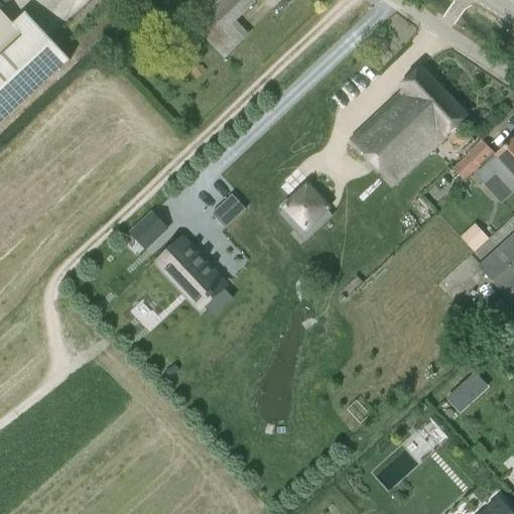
[(217,0),(208,9),(211,12),(194,28),(223,58),(248,34),(234,20),(254,0),(217,0)]
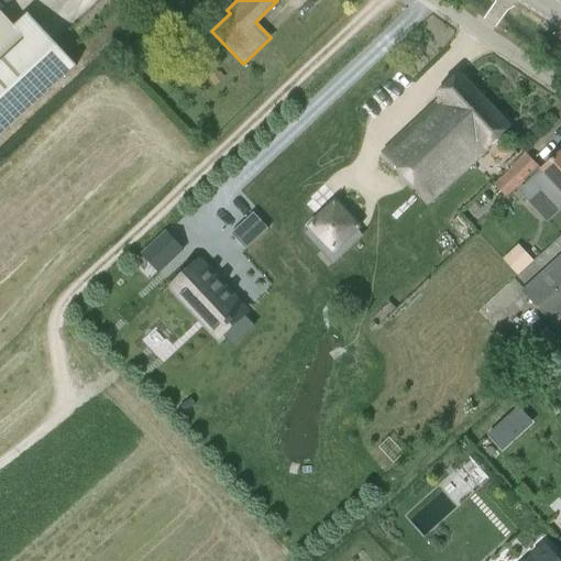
[(0,133),(76,64),(28,12),(13,25),(0,10),(0,133)]
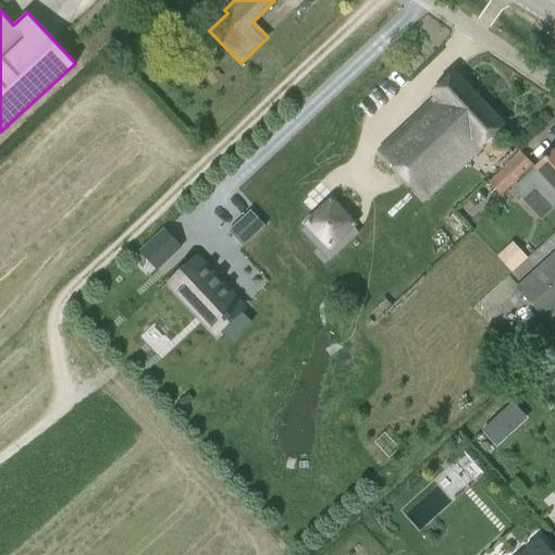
[(426,197),(504,122),(454,69),(430,91),(435,97),(380,149),(426,197)]
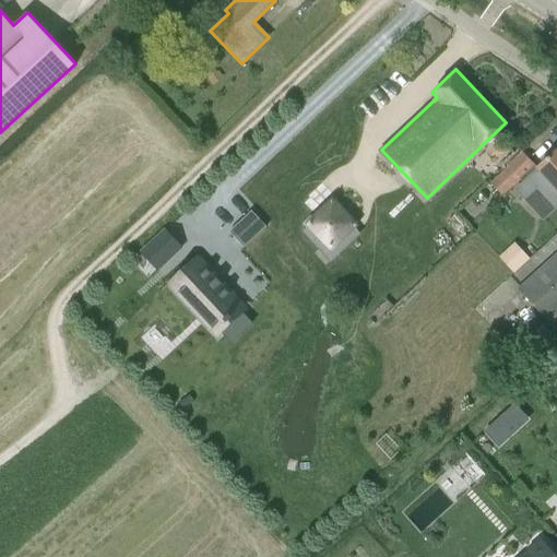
[(537,166),(535,168),(519,151),(504,165),(505,166),(488,181),(501,194),(518,179),(520,181),(514,187),(524,198),(534,190),(554,210),(556,206),(556,146),(537,165),(537,166)]
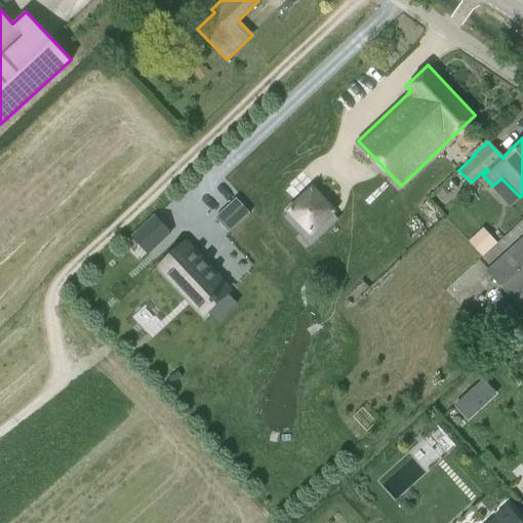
[(316,236),(331,222),(325,215),(330,210),(311,190),(289,209),(290,210),(283,216),(304,237),(310,230),(316,236)]
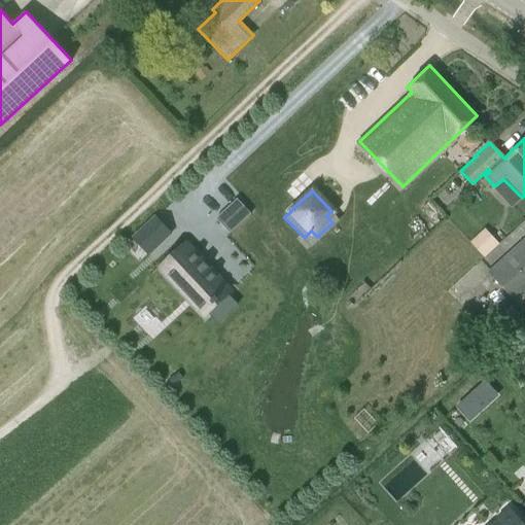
[(229,233),(249,213),(235,198),(214,217),(229,233)]
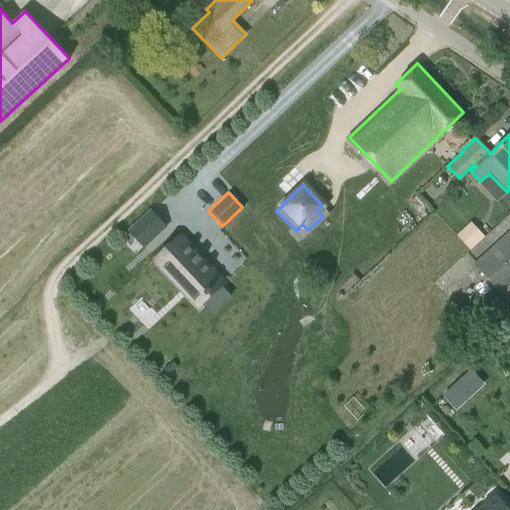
[(164,225),(150,210),(128,231),(142,246),(164,225)]
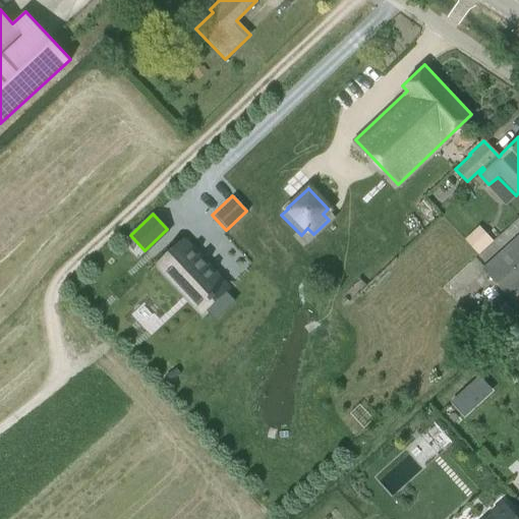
[(514,237),(518,232),(518,214),(505,227),(514,237)]
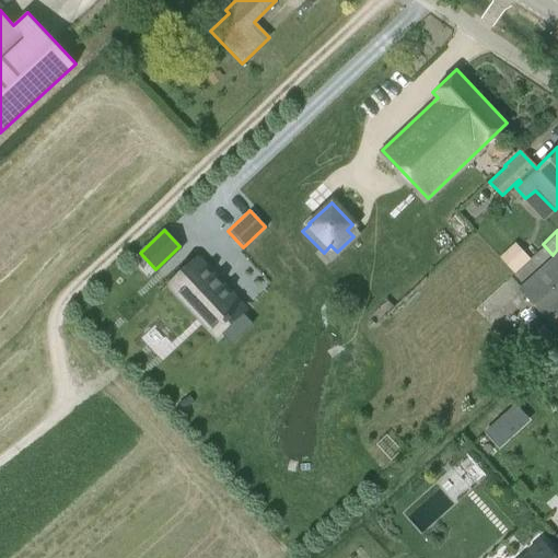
[(514,242),(497,257),(511,272),(527,258),(514,242)]
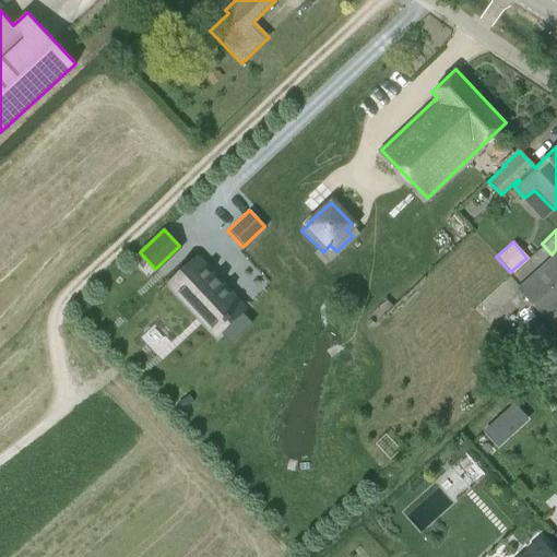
[(556,251),(519,287),(550,321),(556,315),(556,251)]
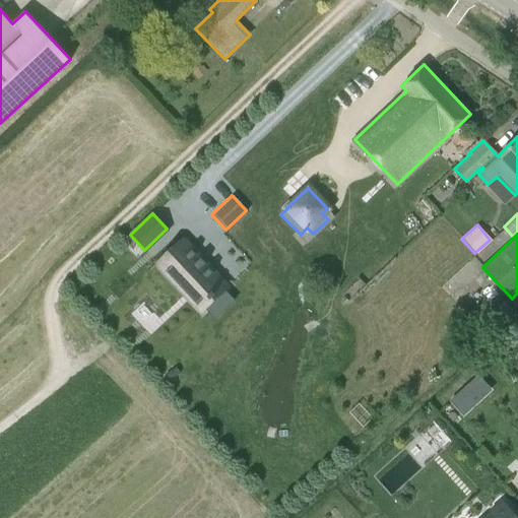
[(219,283),(178,241),(153,263),(195,307),(219,283)]
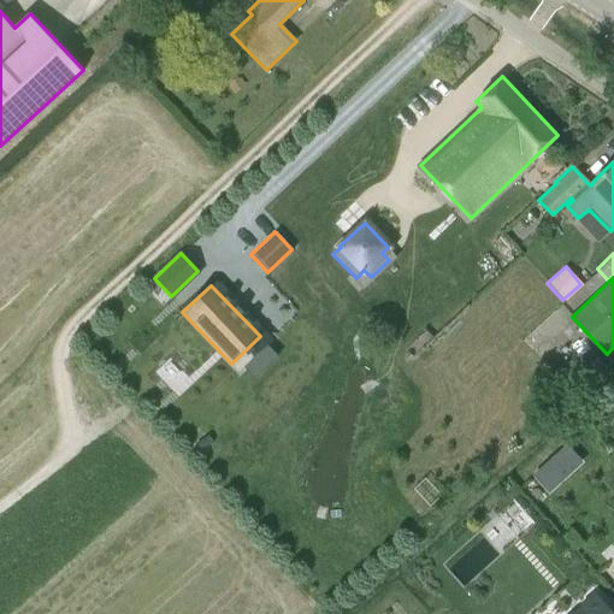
[(579,383),(568,371),(558,383),(567,394),(579,383)]
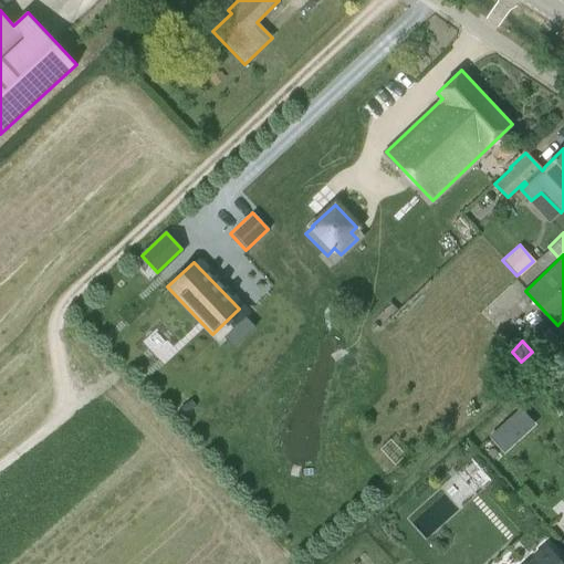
[(522,410),(491,438),(505,453),(536,426),(522,410)]
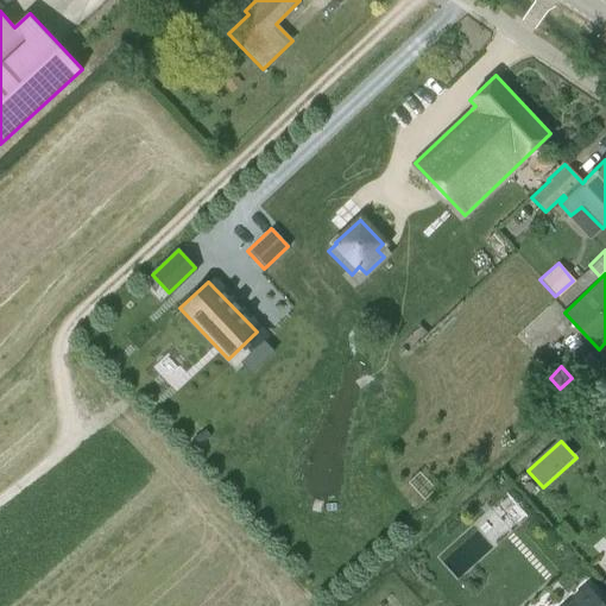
[(512,526),(528,512),(507,490),(491,504),(512,526)]
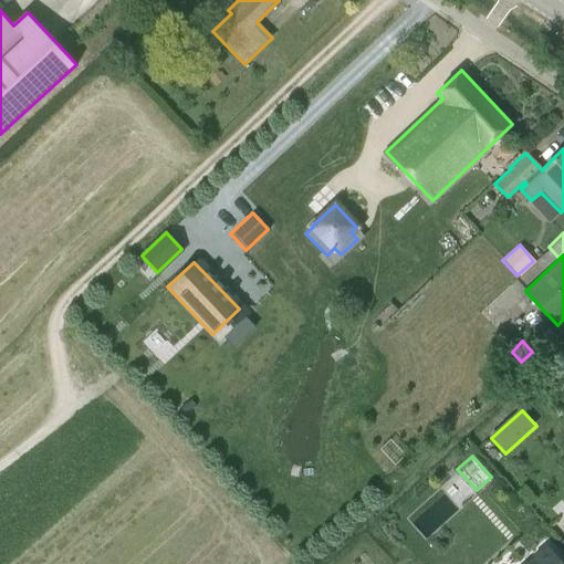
[(455,469),(439,484),(459,505),(476,491),(455,469)]
